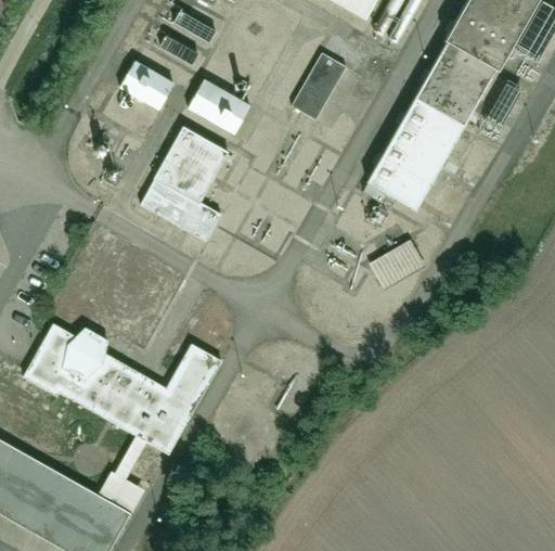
[(332,0),(364,20),(376,0),(332,0)]
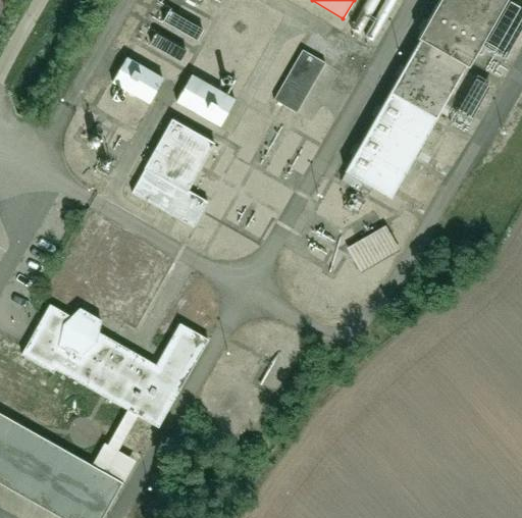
[(434,0),(411,42),(420,46),(347,174),(389,199),(503,0),(434,0)]
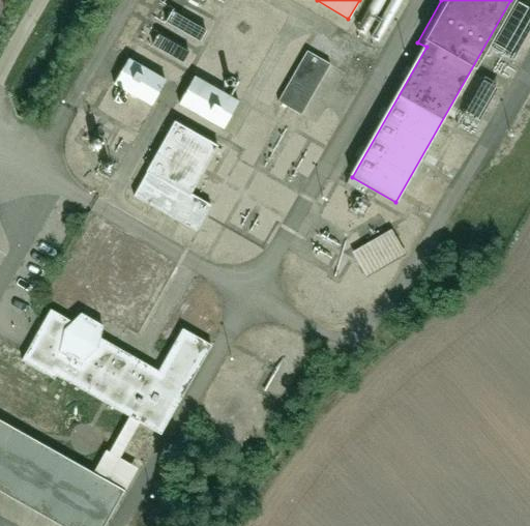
[(174,7),(164,25),(200,45),(209,28),(174,7)]
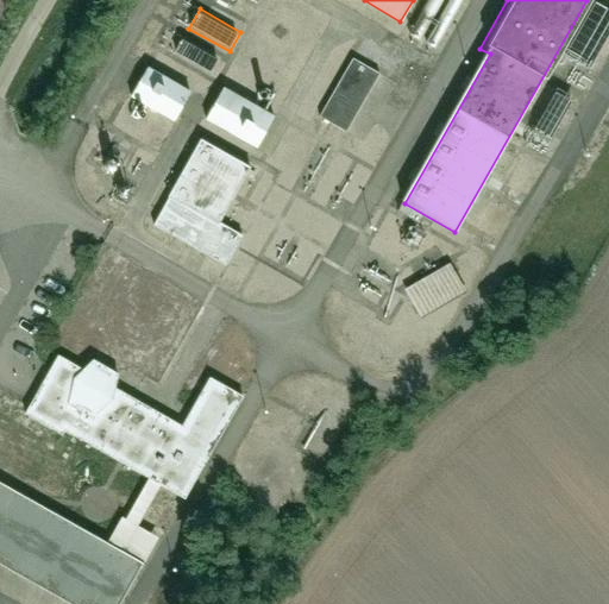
[(355,60),(318,120),(344,136),(381,75),(355,60)]
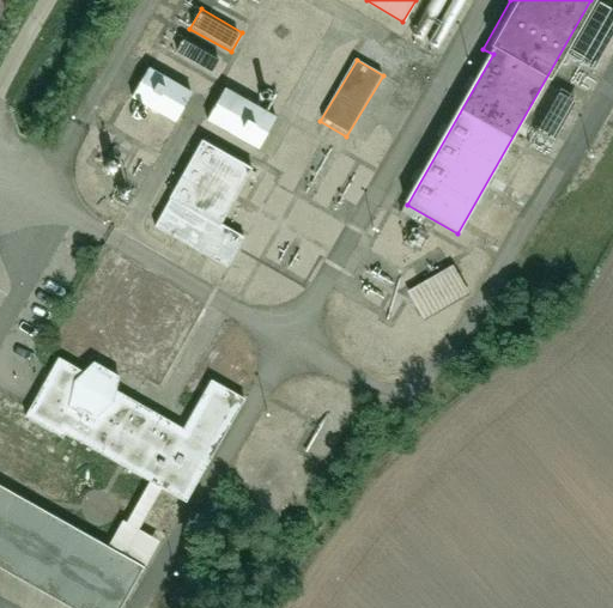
[(192,91),(147,68),(129,101),(175,123),(192,91)]
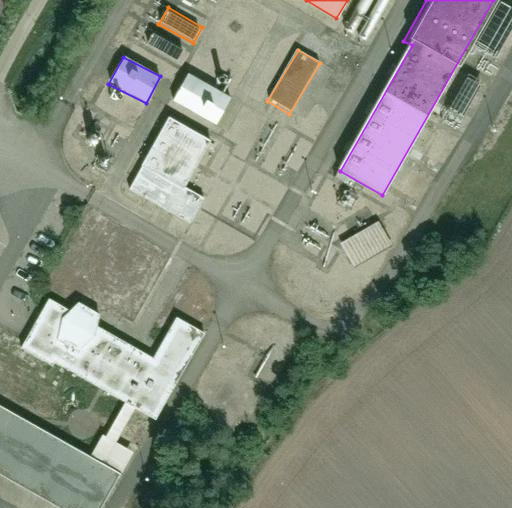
[(230,98),(189,74),(173,101),(215,125),(230,98)]
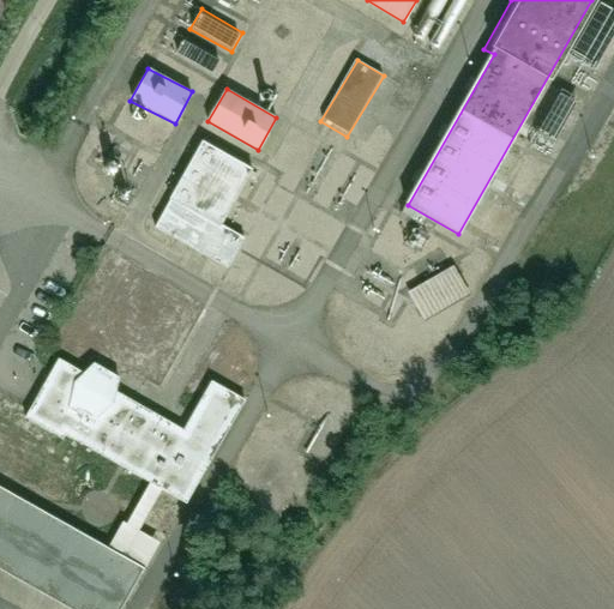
[(246,236),(220,222),(250,168),(200,140),(154,225),(229,267),(246,236)]
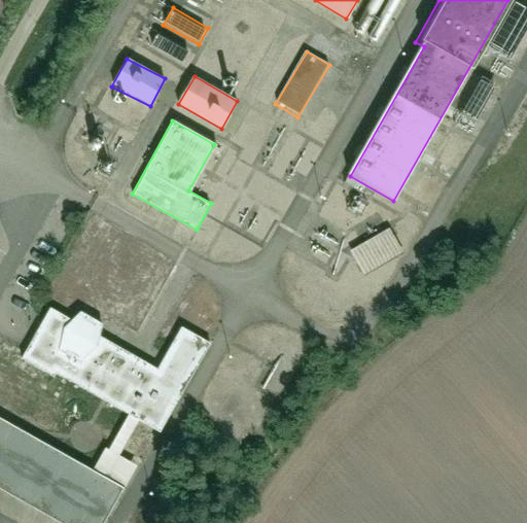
[(403,253),(388,227),(352,248),(367,274),(403,253)]
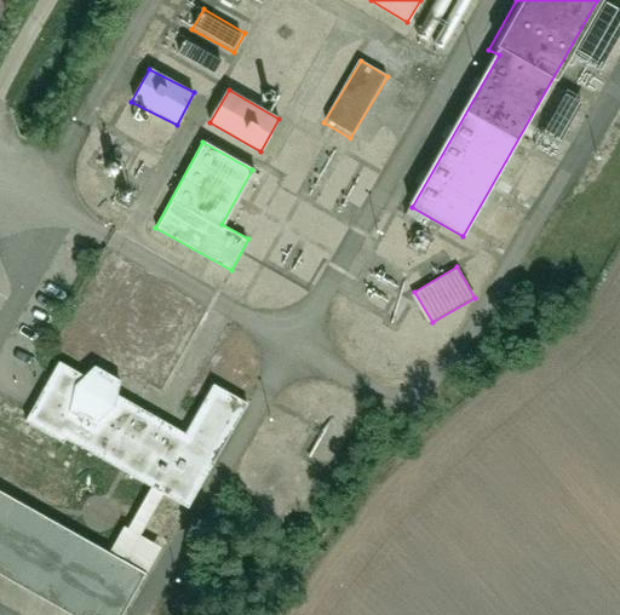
[(248,402),(213,383),(187,431),(118,394),(125,381),(96,365),(87,379),(58,363),(29,417),(191,505),(248,402)]
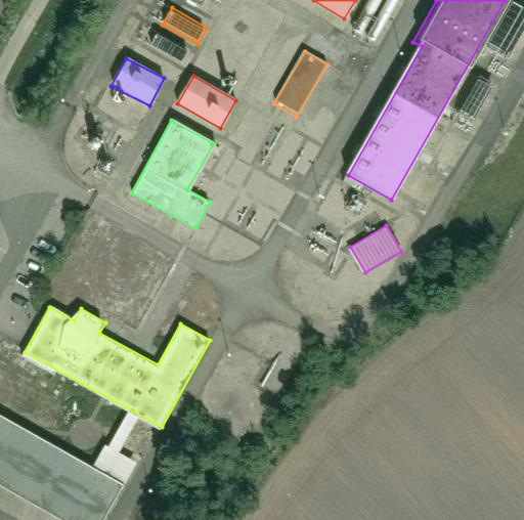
[(0,414),(0,486),(59,519),(103,519),(125,484),(0,414)]
